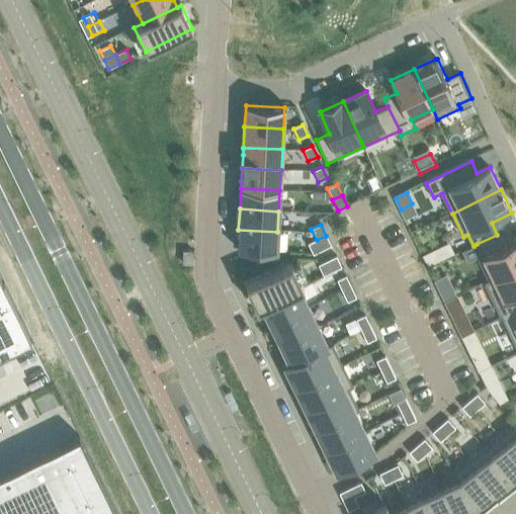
[(238,230),(237,251),(276,253),(277,232),(238,230)]
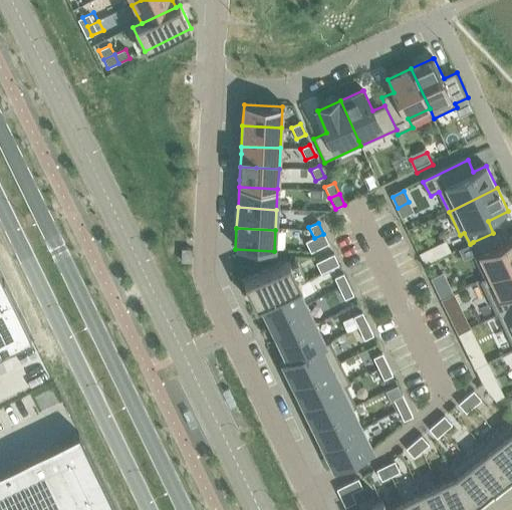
[(493,233),(473,242),(479,255),(476,256),(486,278),(490,277),(508,268),(511,266),(511,238),(507,241),(501,229),(493,233)]
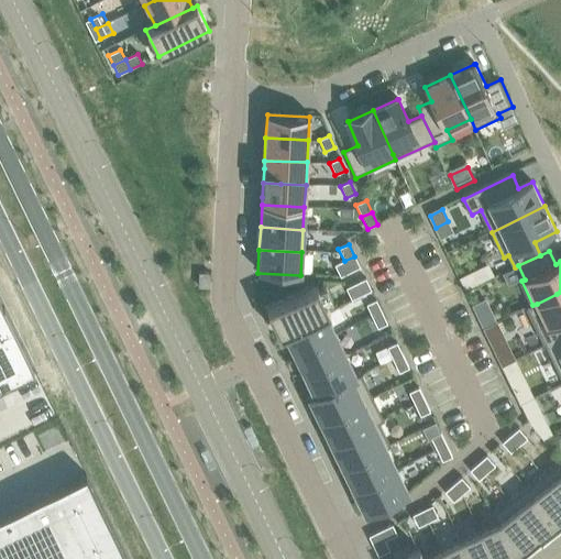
[(354,256),(344,261),(349,273),(360,267),(354,256)]
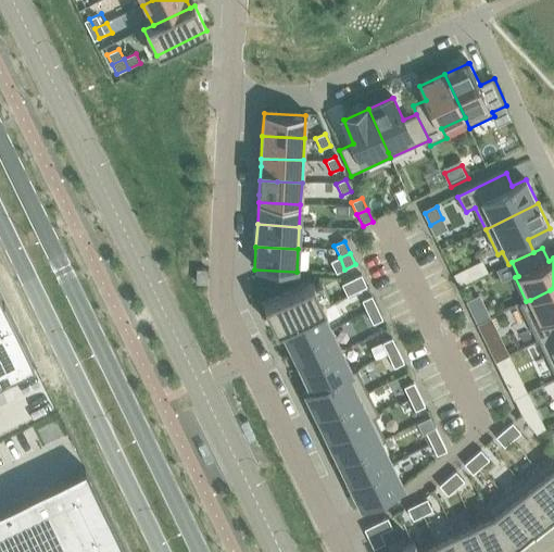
[(340,258),(329,262),(336,274),(344,270),(340,258)]
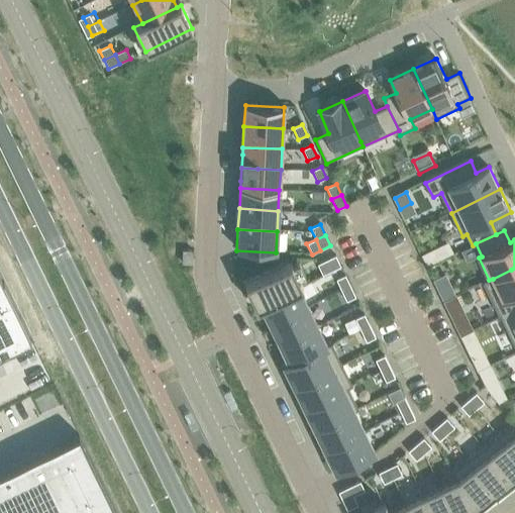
[(435,252),(424,258),(429,269),(440,264),(435,252)]
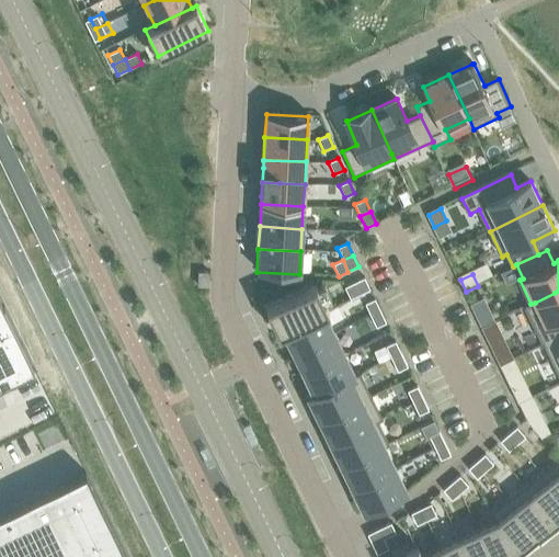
[(201,291),(212,291),(212,275),(205,275),(201,275),(201,291)]
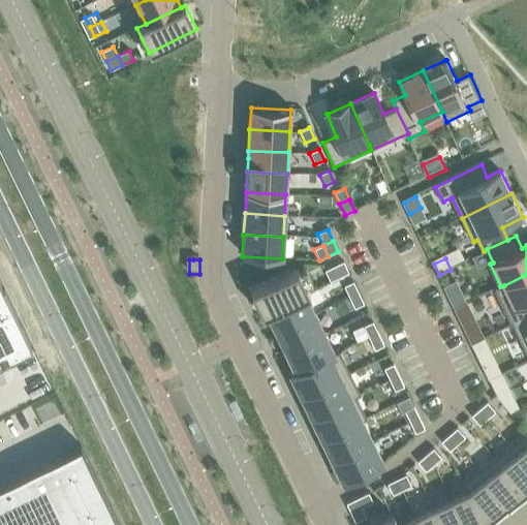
[(343,263),(334,267),(339,278),(348,274),(343,263)]
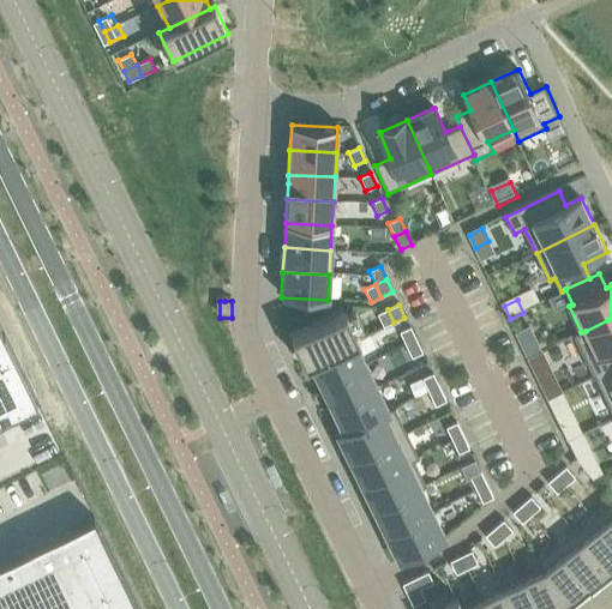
[(388,309),(377,314),(383,327),(394,323),(388,309)]
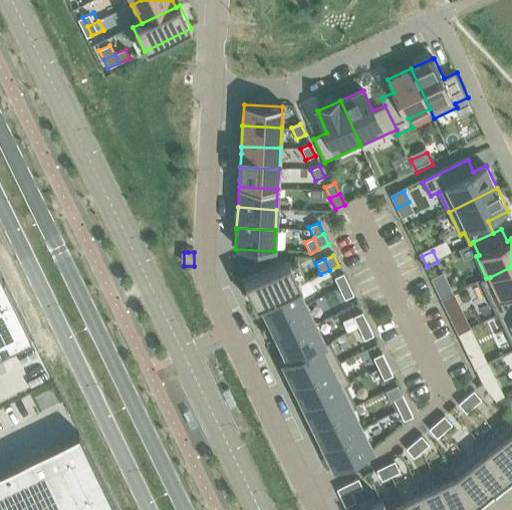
[(288,260),(242,283),(253,306),(299,284),(288,260)]
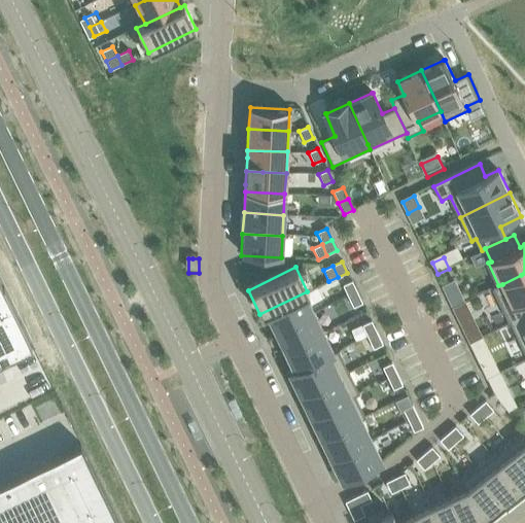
[(498,285),(494,287),(512,323),(524,316),(524,273),(521,275),(502,284),(498,285)]
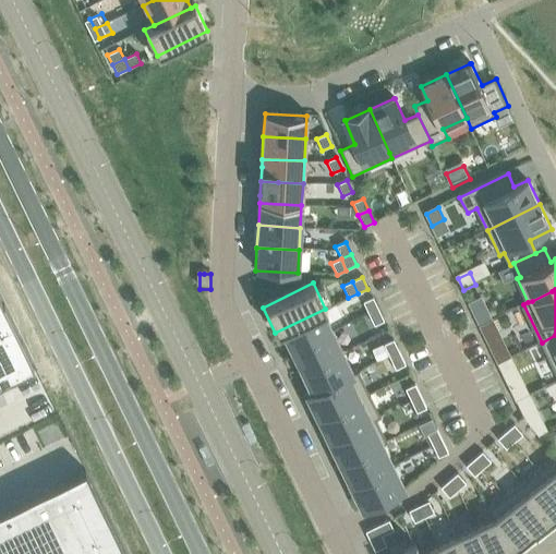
[(0,297),(0,389),(36,372),(0,297)]
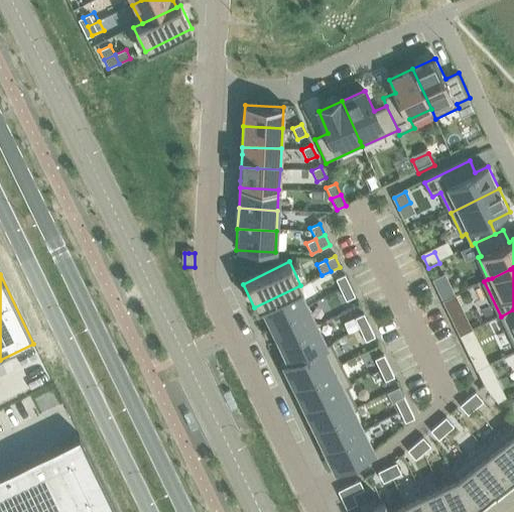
[(344,275),(335,279),(340,290),(350,286),(344,275)]
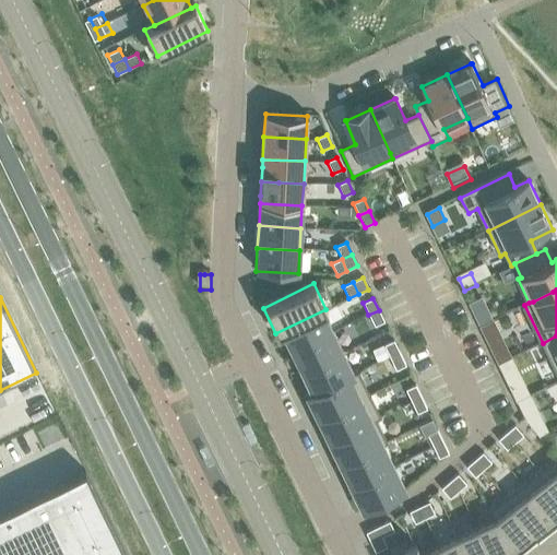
[(379,310),(368,315),(375,327),(384,322),(379,310)]
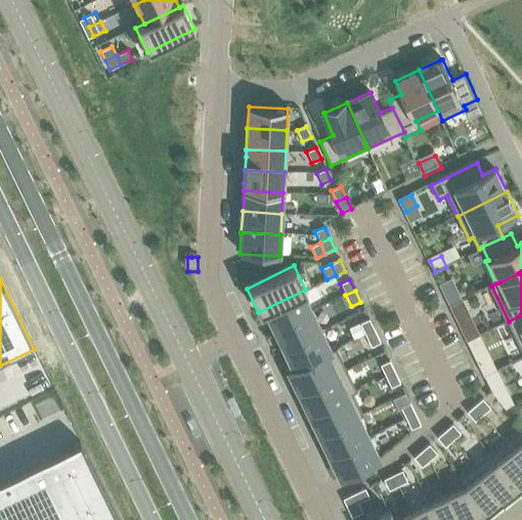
[(302,292),(263,310),(272,330),(311,311),(302,292)]
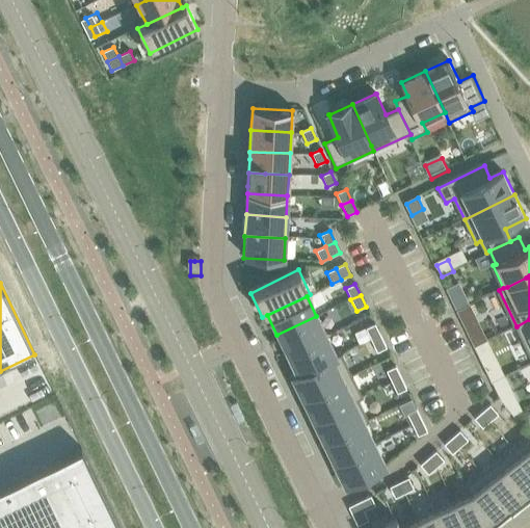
[(467,298),(455,305),(458,312),(470,307),(467,298)]
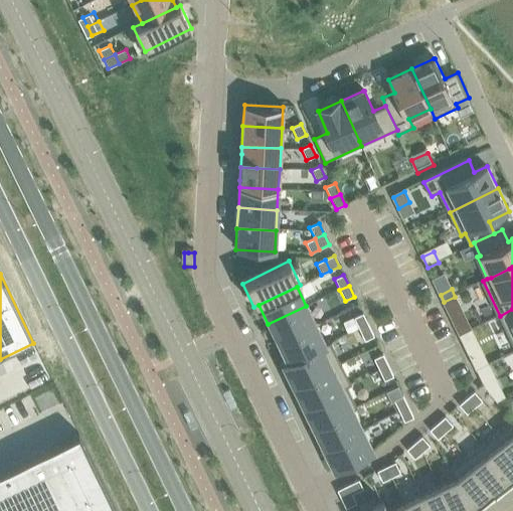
[(456,298),(445,303),(450,314),(461,309),(456,298)]
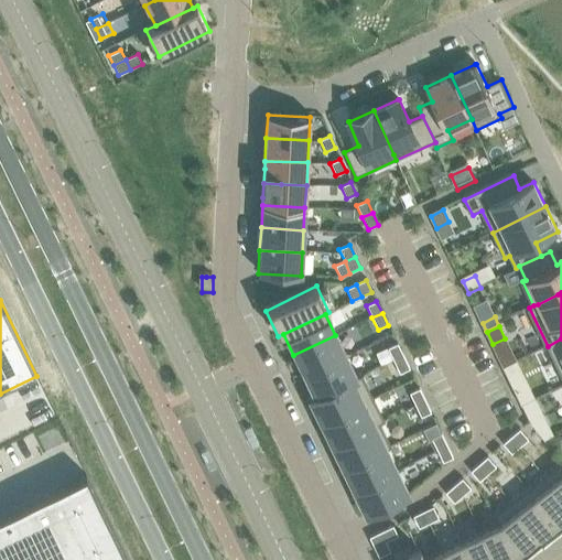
[(335,335),(293,355),(303,377),(346,356),(335,335)]
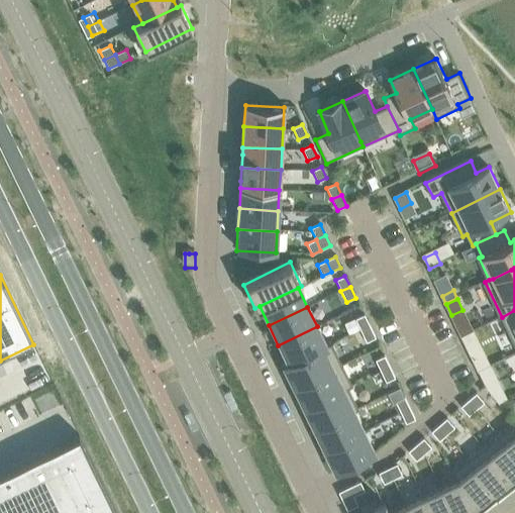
[(514,310),(502,317),(514,344),(514,310)]
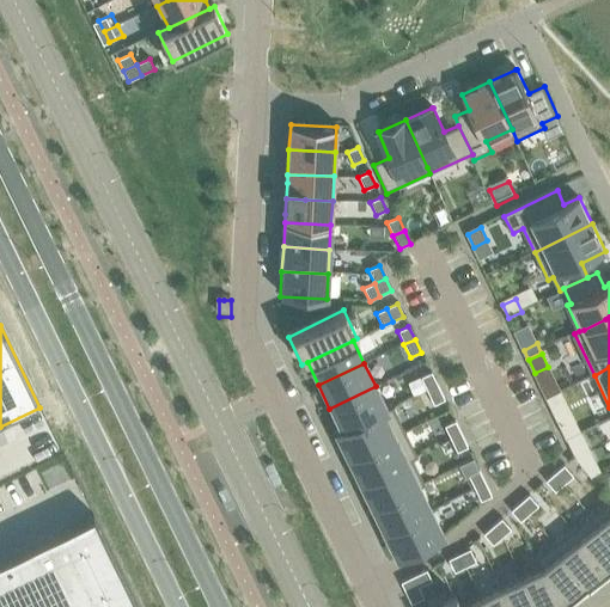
[(431,373),(420,378),(426,391),(437,386),(431,373)]
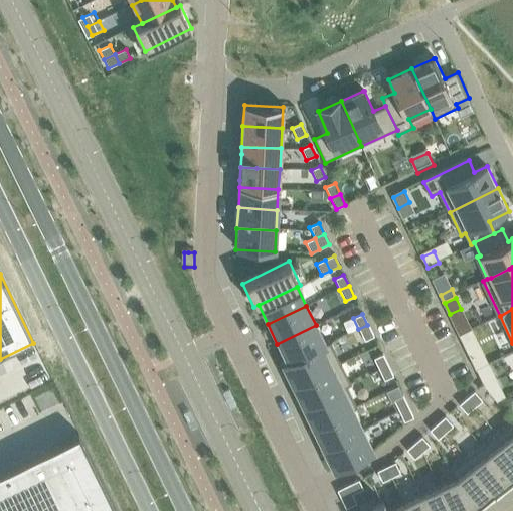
[(316,325),(277,344),(287,363),(320,347),(325,345),(316,325)]
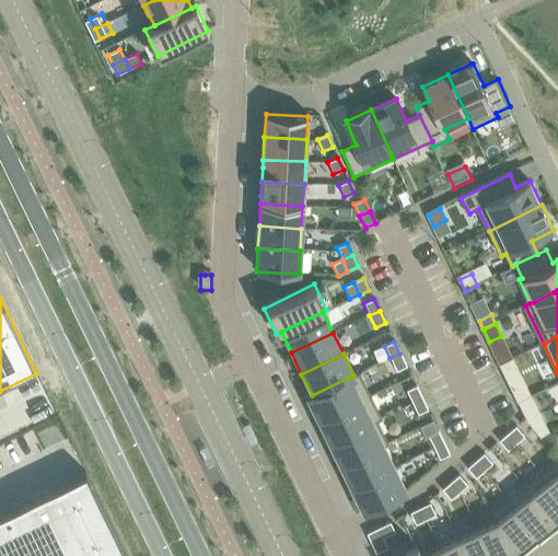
[(399,354),(390,358),(396,371),(406,367),(399,354)]
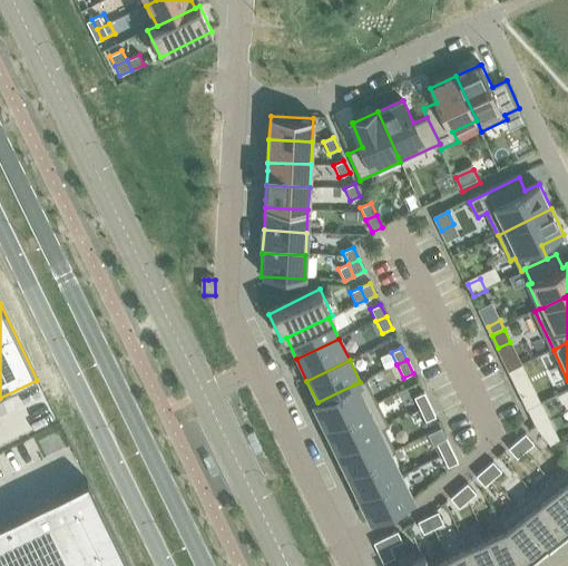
[(522,368),(512,373),(519,387),(529,381),(522,368)]
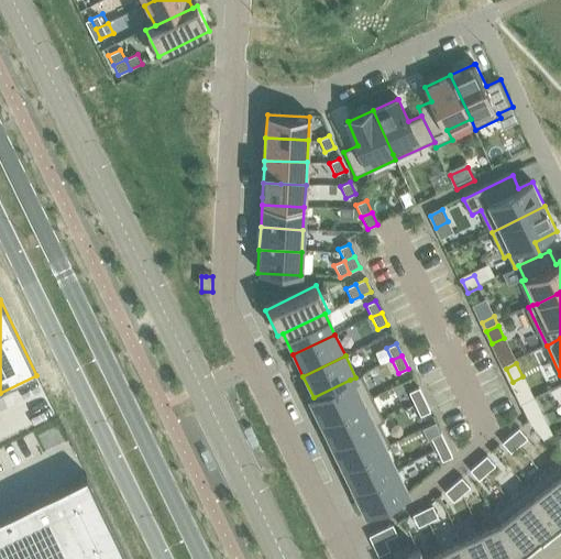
[(314,397),(308,401),(319,423),(361,402),(372,397),(361,374),(355,377),(350,380),(314,397)]
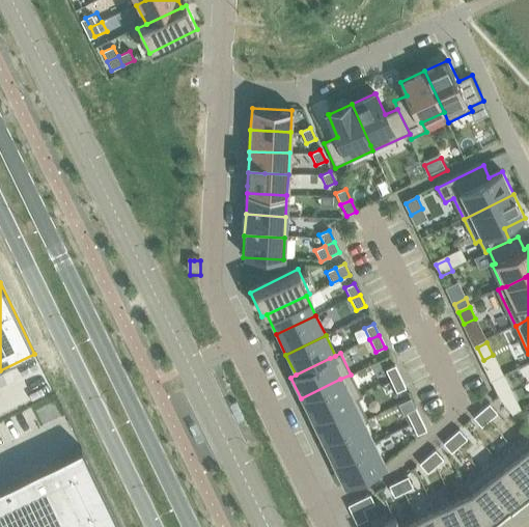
[(394,366),(385,370),(390,382),(399,378),(394,366)]
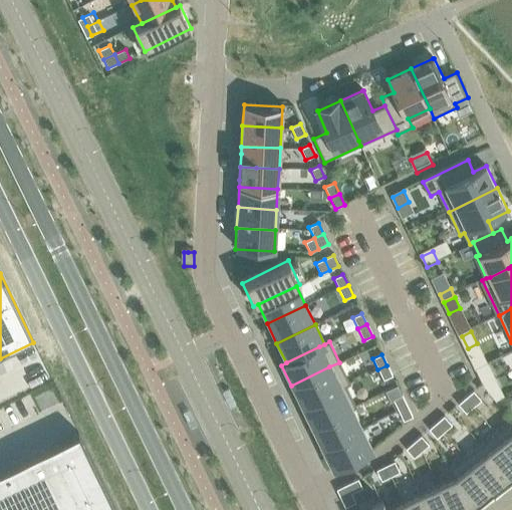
[(329,366),(291,386),(301,406),(340,388),(344,385),(349,383),(339,362),(329,366)]
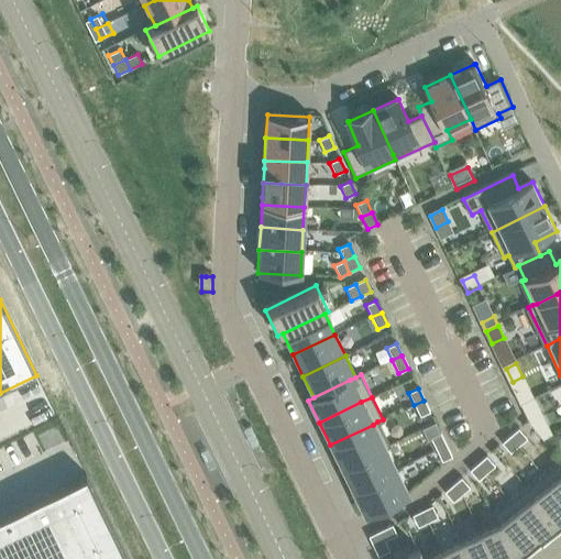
[(319,423),(308,401),(307,401),(363,514),(364,514),(352,490),(341,468),(330,445),(319,423)]
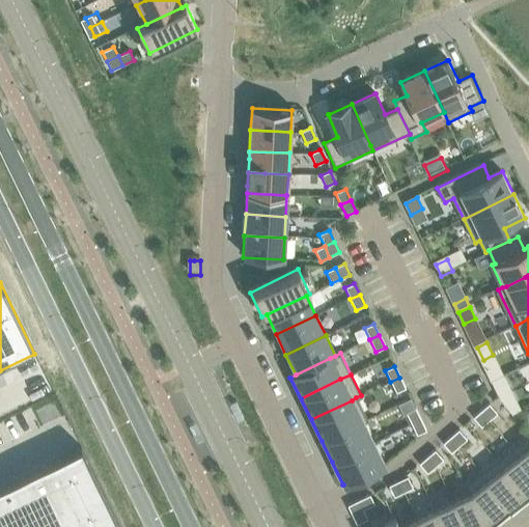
[(399,378),(390,382),(395,393),(406,388),(399,378)]
